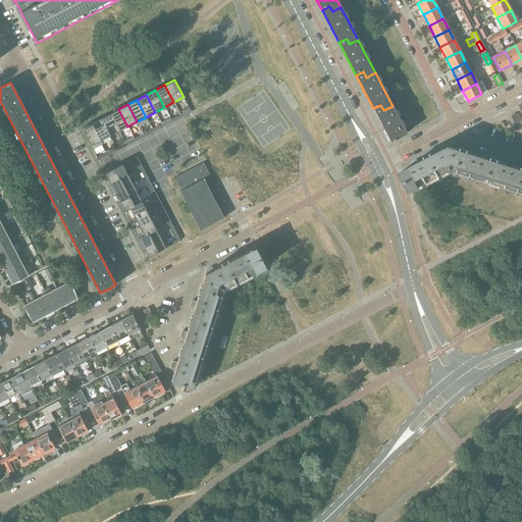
[(407,133),(400,120),(393,106),(383,110),(380,105),(373,108),(390,142),(393,141),(395,140),(395,139),(407,133)]
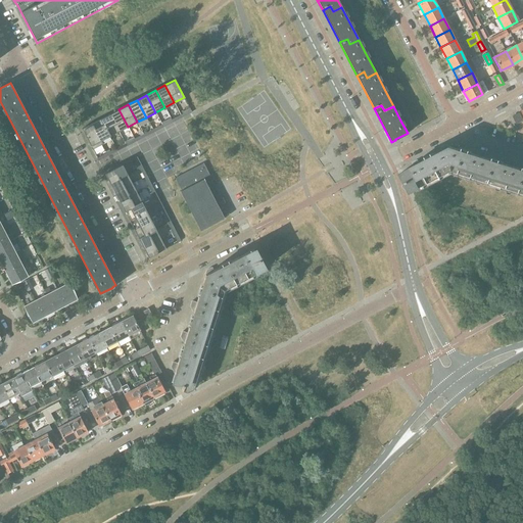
[(128,127),(119,109),(109,114),(119,132),(128,127)]
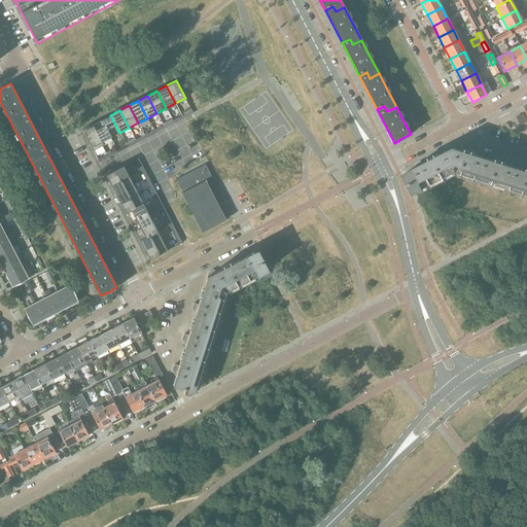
[(517,117),(521,126),(526,121),(526,120),(523,113),(517,117)]
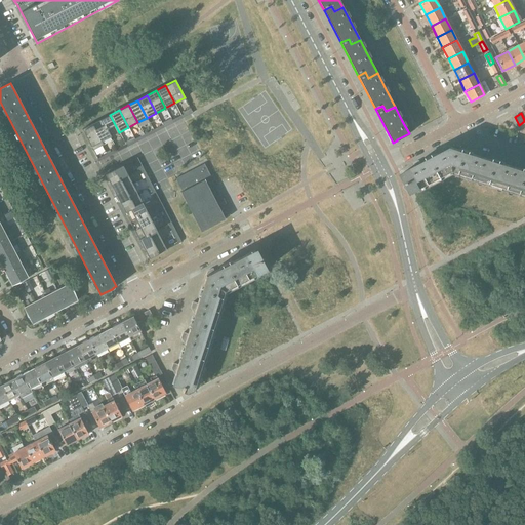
[(110,115),(101,119),(110,136),(119,132),(110,115)]
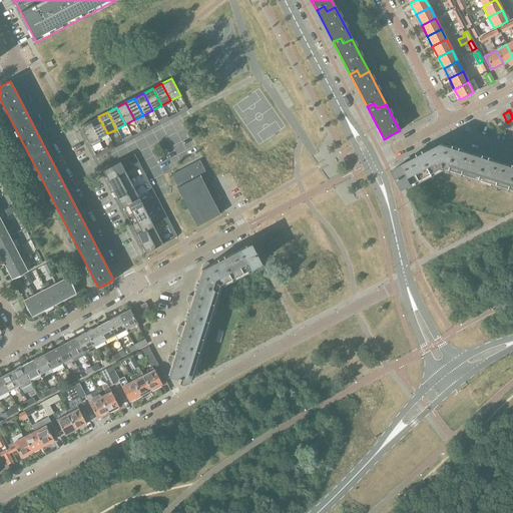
[(107,133),(98,116),(89,121),(98,138),(107,133)]
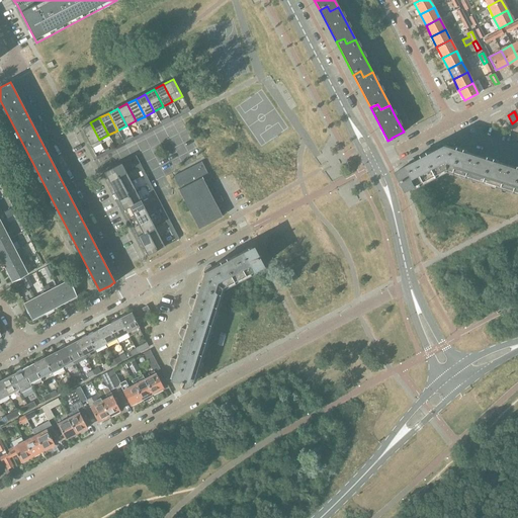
[(101,143),(99,140),(90,122),(80,127),(91,149),(101,143)]
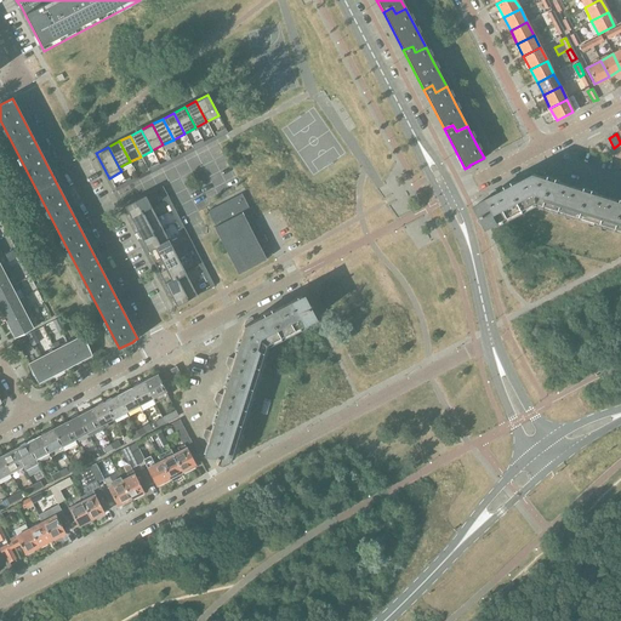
[(537,201),(602,222),(620,227),(620,200),(616,200),(613,192),(607,191),(604,195),(580,188),(576,181),(570,180),(568,184),(530,172),(523,176),(525,180),(497,194),(495,191),(490,193),(491,197),(477,204),(489,227),(537,201)]
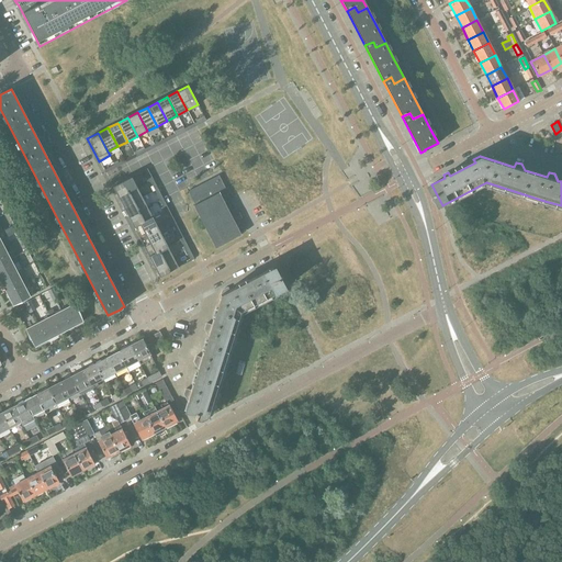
[(163,198),(178,190),(163,160),(153,165),(156,172),(152,175),(163,198)]
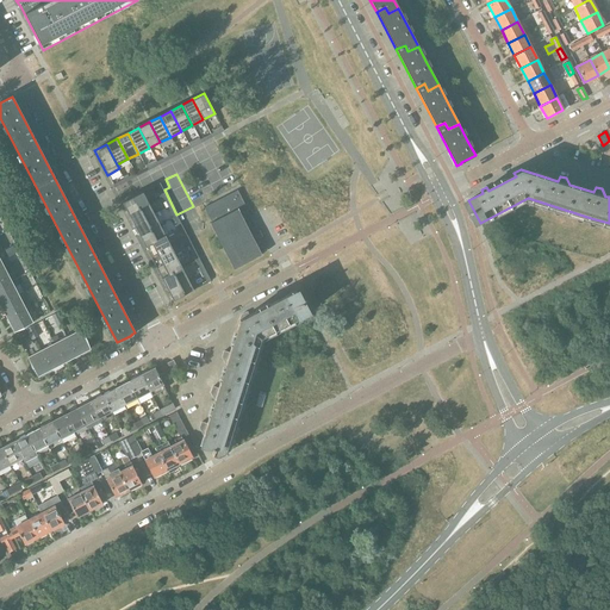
[(237,191),(204,207),(211,223),(210,223),(234,269),(261,255),(261,254),(260,254),(259,251),(266,248),(267,249),(267,248),(237,191)]
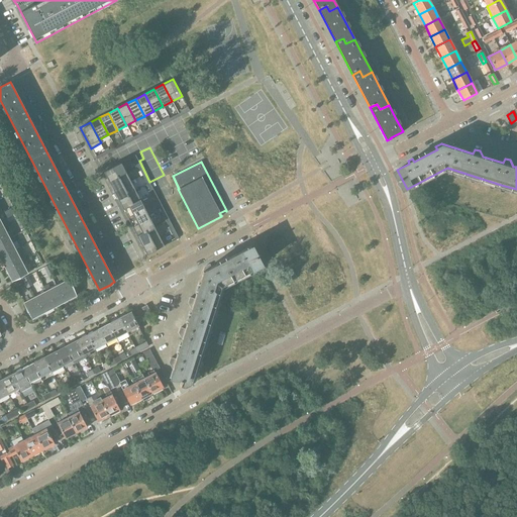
[(125,173),(120,163),(103,172),(108,181),(125,173)]
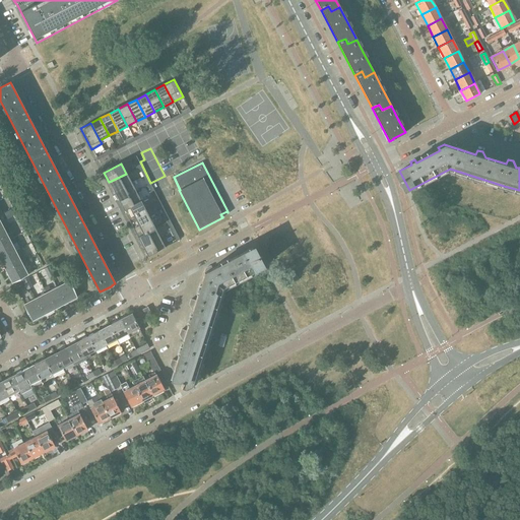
[(109,182),(114,192),(131,183),(126,174),(109,182)]
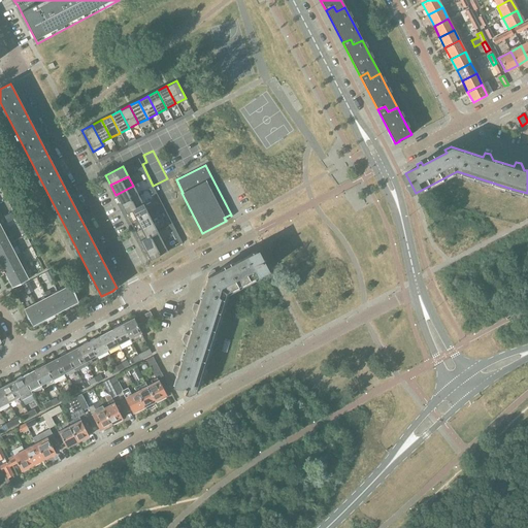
[(133,186),(116,195),(120,204),(138,195),(133,186)]
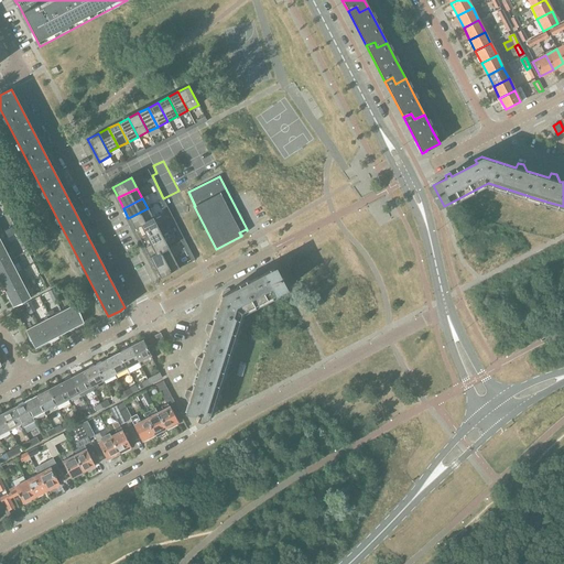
[(128,218),(133,228),(152,218),(148,208),(128,218)]
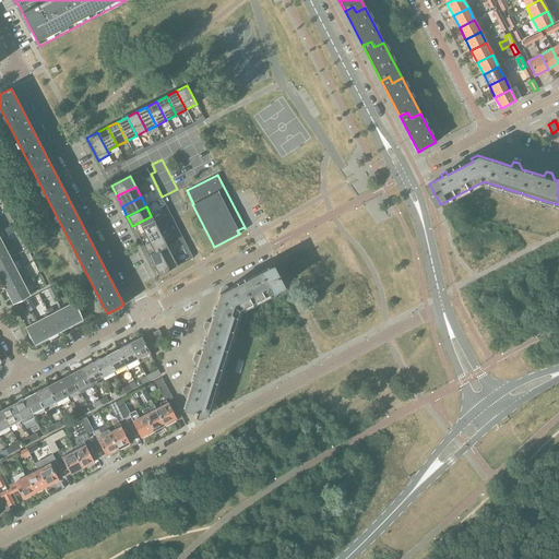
[(156,226),(151,216),(132,226),(138,236),(156,226)]
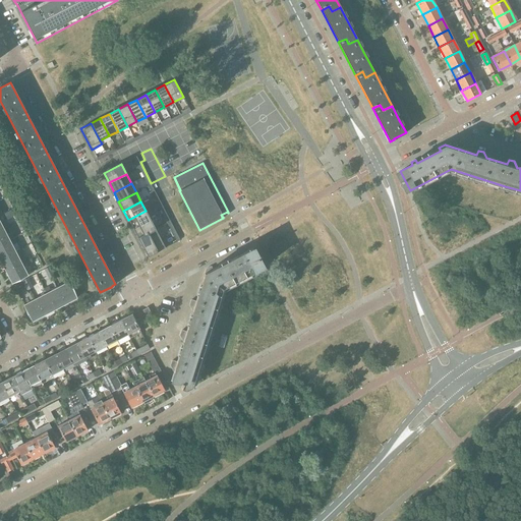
[(128,220),(133,229),(151,220),(146,211),(128,220)]
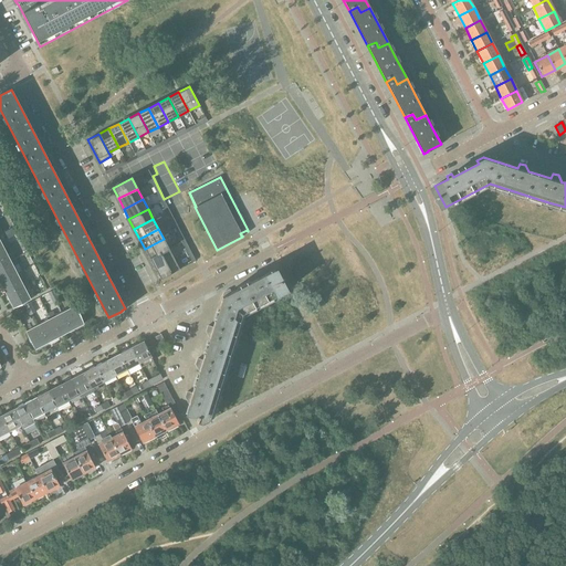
[(145,249),(149,259),(168,249),(164,239),(145,249)]
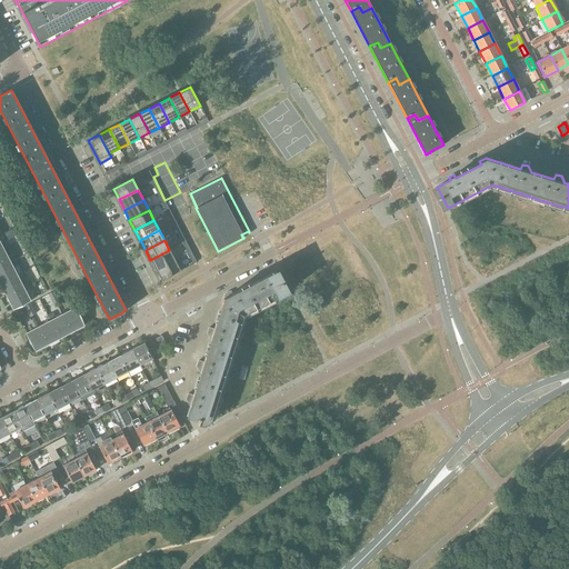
[(8,248),(2,251),(0,251),(0,268),(15,260),(8,248)]
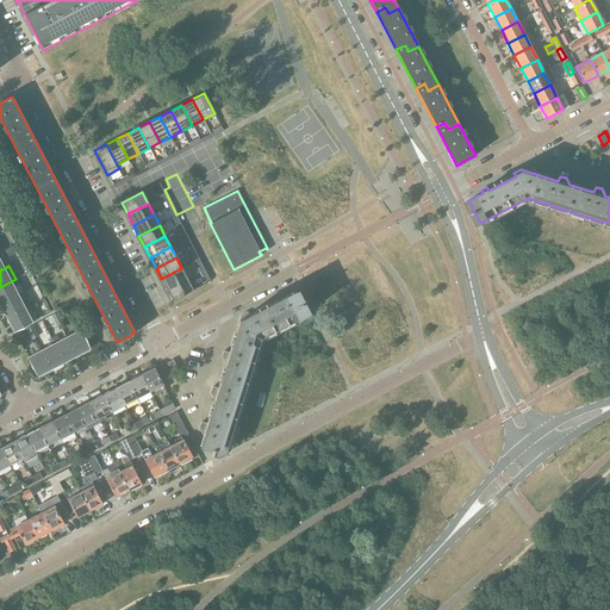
[(161,279),(167,290),(187,279),(181,268),(161,279)]
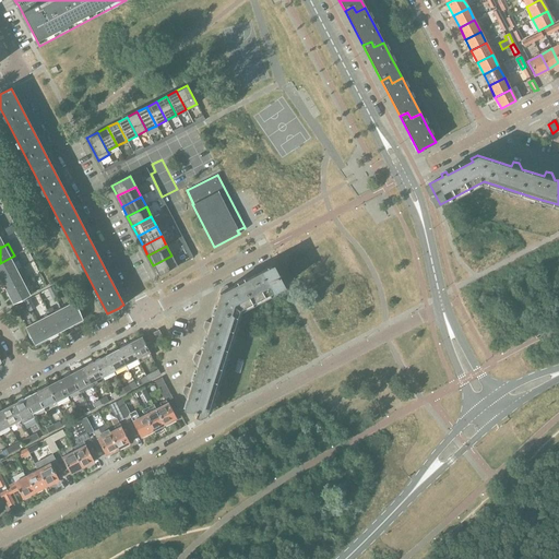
[(0,263),(0,277),(0,278),(15,272),(21,269),(14,256),(0,263)]
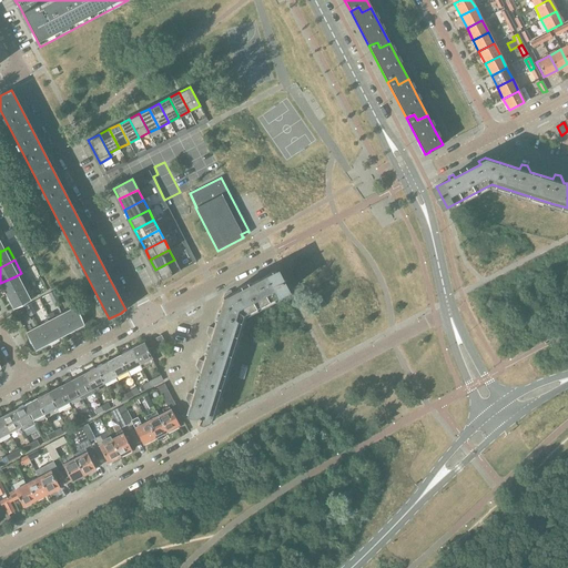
[(174,260),(155,270),(161,280),(180,271),(174,260)]
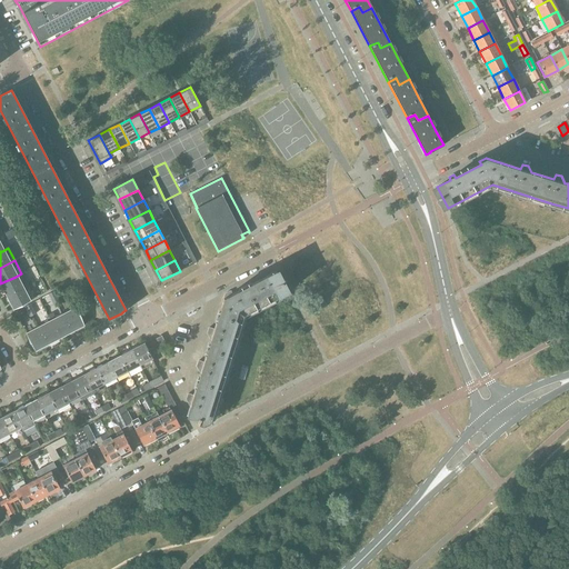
[(230,291),(225,293),(213,329),(209,328),(207,333),(210,340),(203,362),(198,360),(196,366),(200,373),(192,396),(188,393),(186,399),(189,406),(187,416),(199,419),(198,425),(202,426),(209,422),(209,421),(242,315),(287,292),(276,271),(262,278),(261,275),(256,278),(257,281),(232,295),(230,291)]
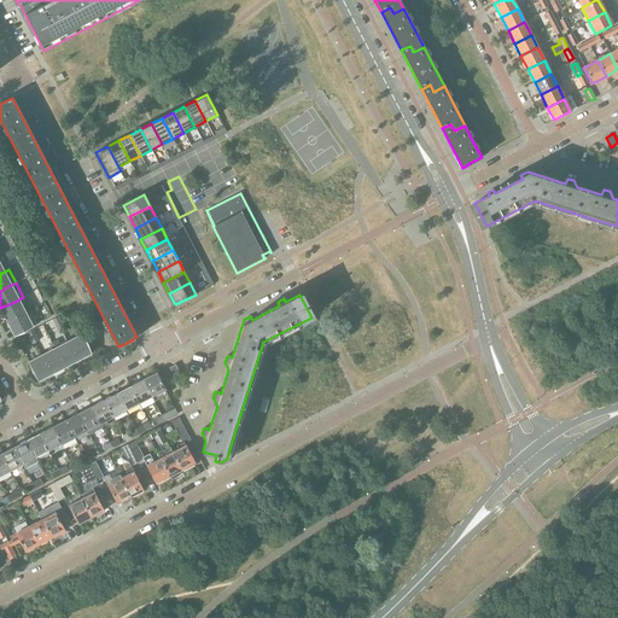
[(17,301),(0,308),(7,322),(30,310),(27,304),(21,307),(17,301)]
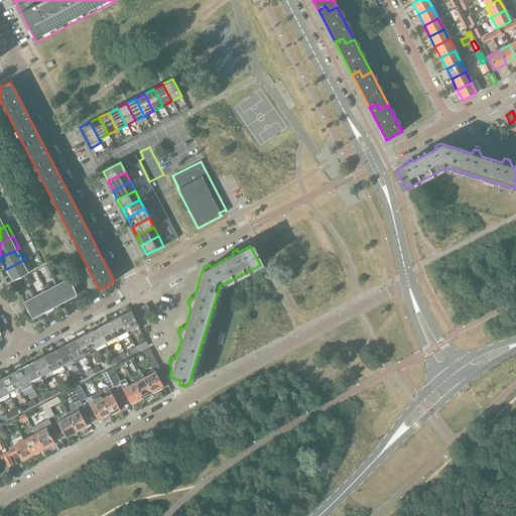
[(25,259),(6,269),(12,280),(31,270),(25,259)]
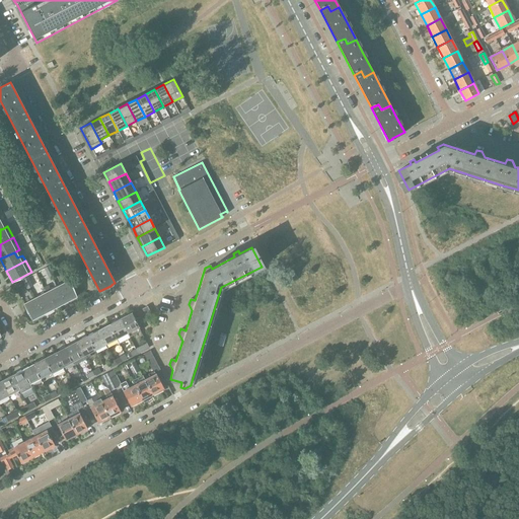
[(76,297),(68,282),(57,288),(64,302),(69,299),(70,300),(76,297)]
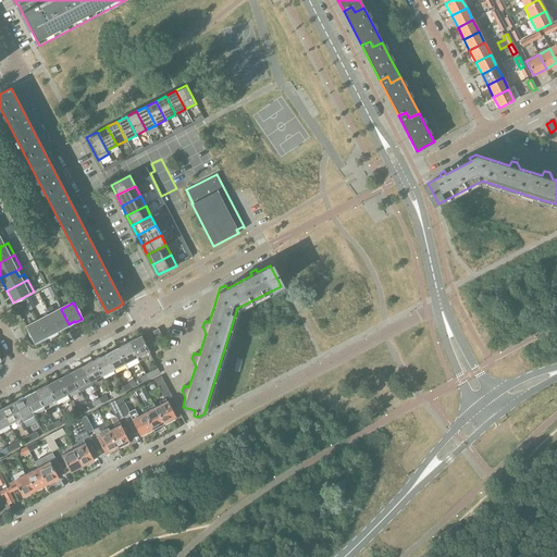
[(61,309),(49,314),(57,331),(64,327),(64,326),(69,324),(61,309)]
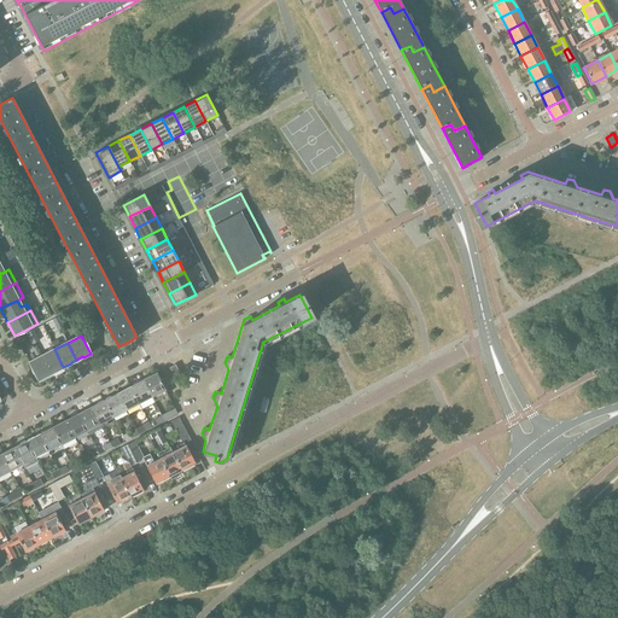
[(54,349),(41,356),(50,373),(57,369),(57,371),(63,367),(54,349)]
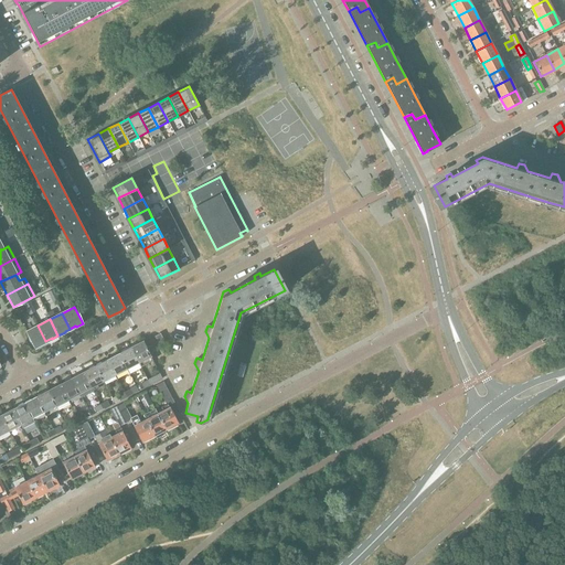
[(45,341),(38,326),(27,331),(34,348),(42,344),(41,344),(45,341)]
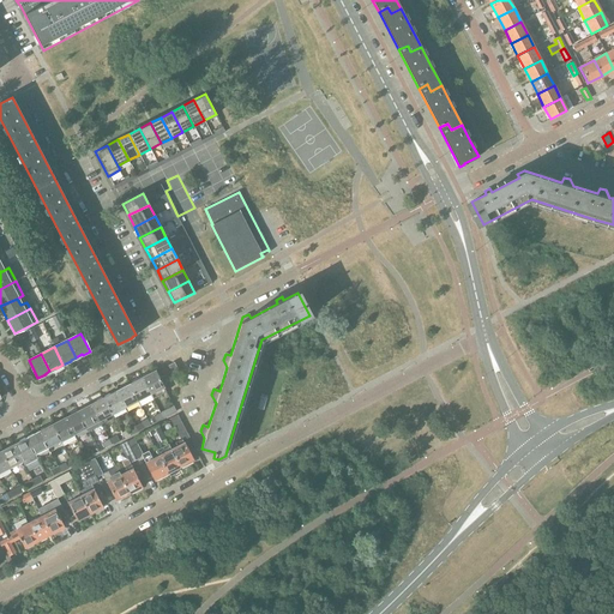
[(173,374),(179,372),(174,362),(168,366),(173,374)]
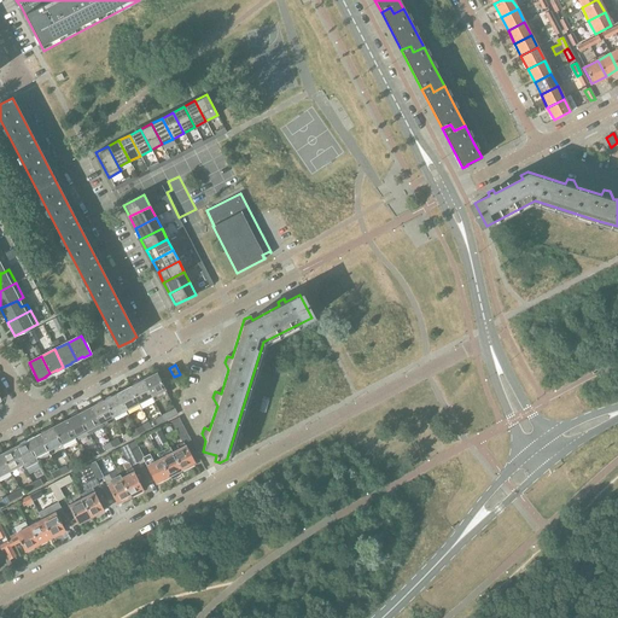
[(143,380),(151,396),(153,401),(167,395),(156,373),(143,380)]
